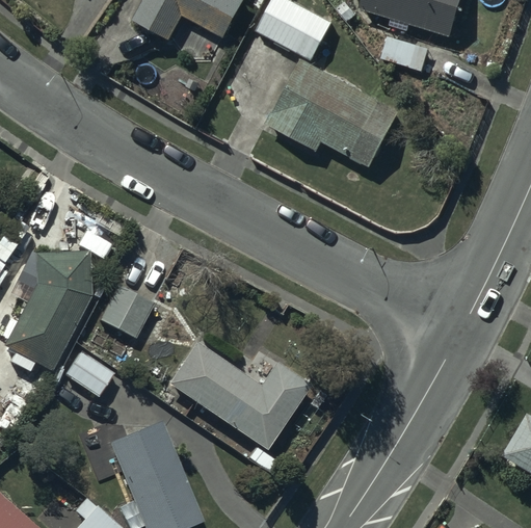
[(143,0),(132,21),(169,41),(183,15),(224,36),(243,0),(143,0)]
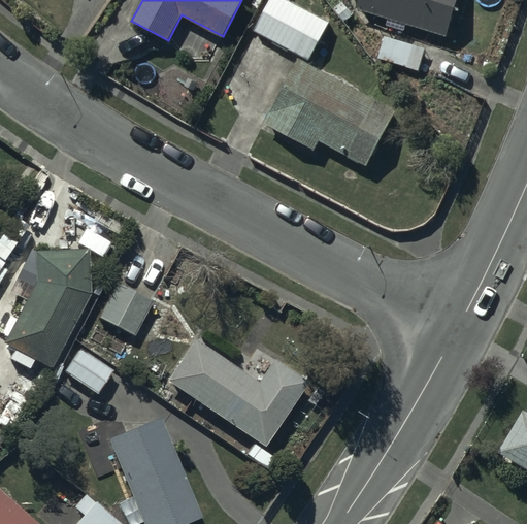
[(330,17),(297,0),(268,0),(254,30),(274,40),(272,42),(287,50),(288,47),(308,58),(330,17)]
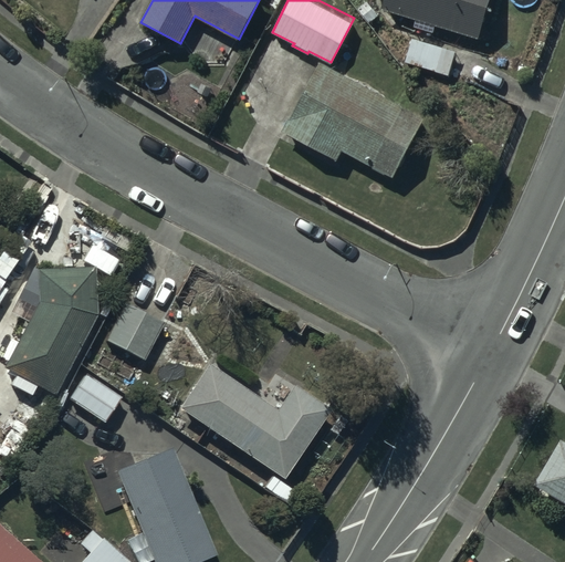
[(384,0),(383,8),(418,18),(415,30),(438,37),(440,24),(480,35),(489,0),(384,0)]
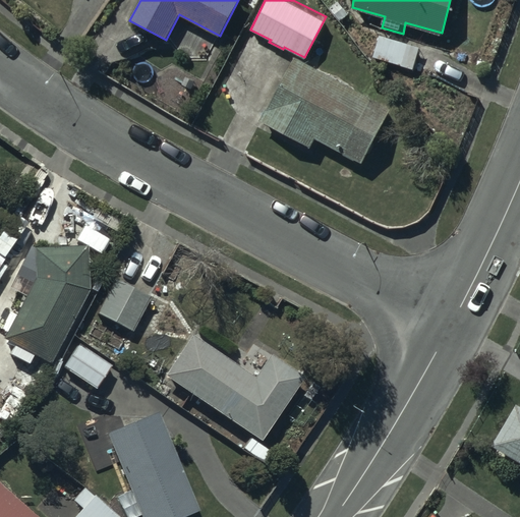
[(420,46),(380,34),(373,55),(413,68),(420,46)]
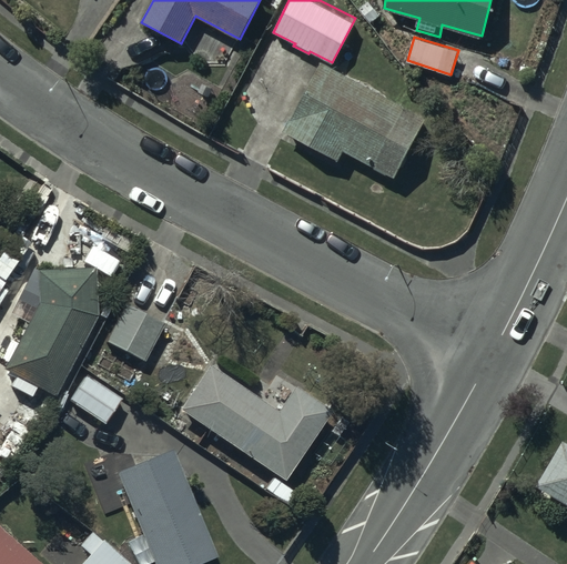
[(427,119),(322,62),(282,132),(337,162),(343,150),(395,179),(427,119)]
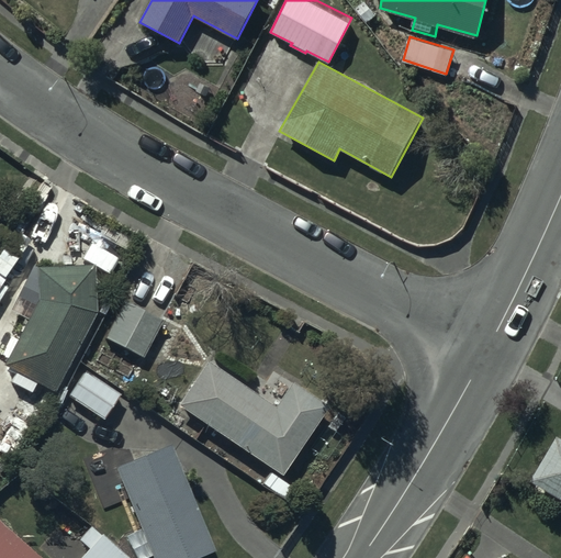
[(3,366),(53,392),(96,313),(94,267),(37,268),(37,300),(3,366)]
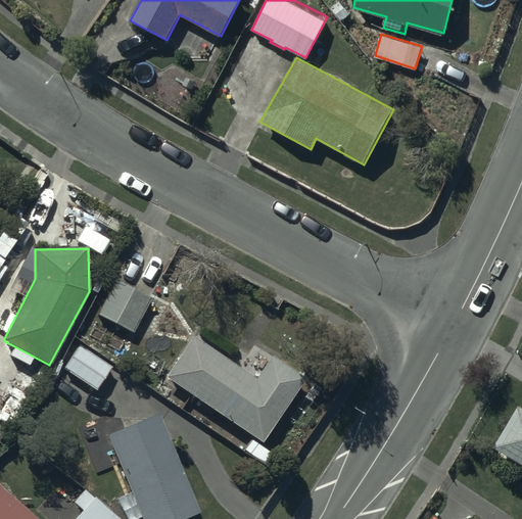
[(114,279),(97,314),(133,331),(150,296),(114,279)]
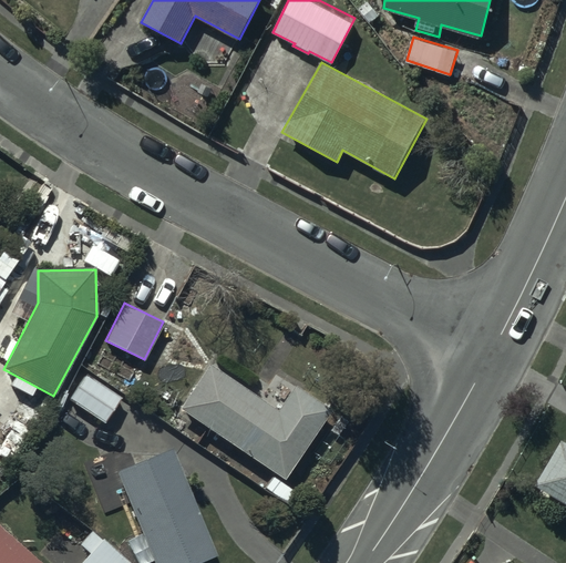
[(207,365),(177,409),(281,480),(329,410),(291,385),(275,410),(207,365)]
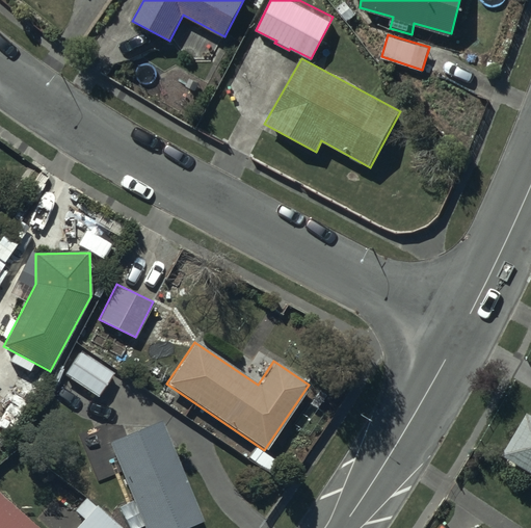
[(115,371),(81,349),(64,375),(99,397),(115,371)]
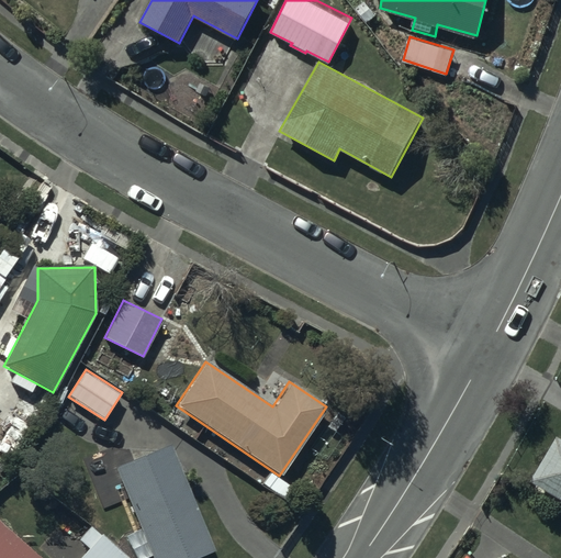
[(560,437),(557,435),(529,481),(560,499),(560,437)]
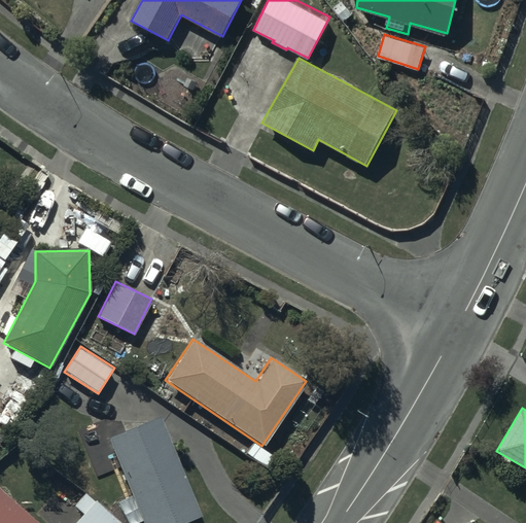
[(161,417),(107,439),(143,522),(191,522),(202,519),(161,417)]
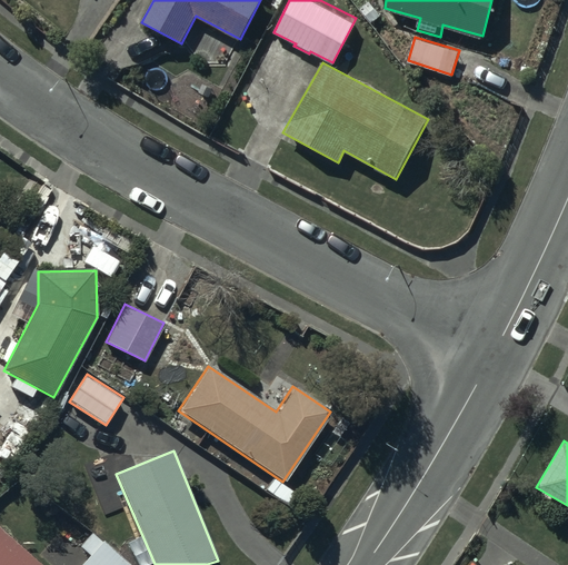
[(40,564),(0,524),(0,564),(40,564)]
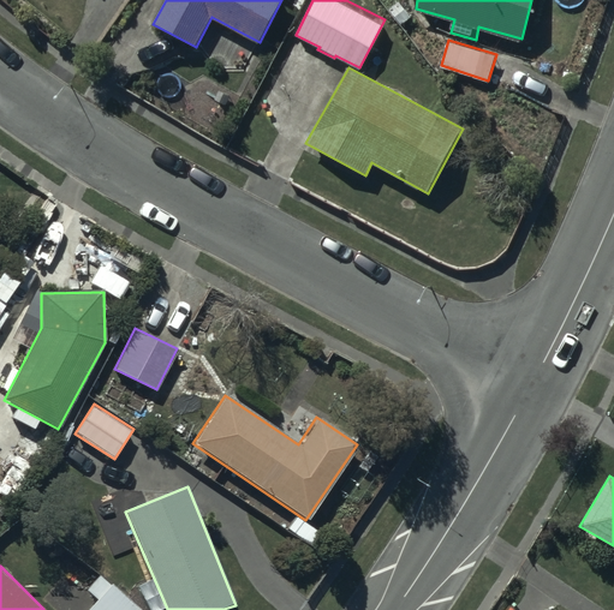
[(87,609),(143,609),(114,584),(112,586),(100,575),(87,590),(97,599),(87,609)]
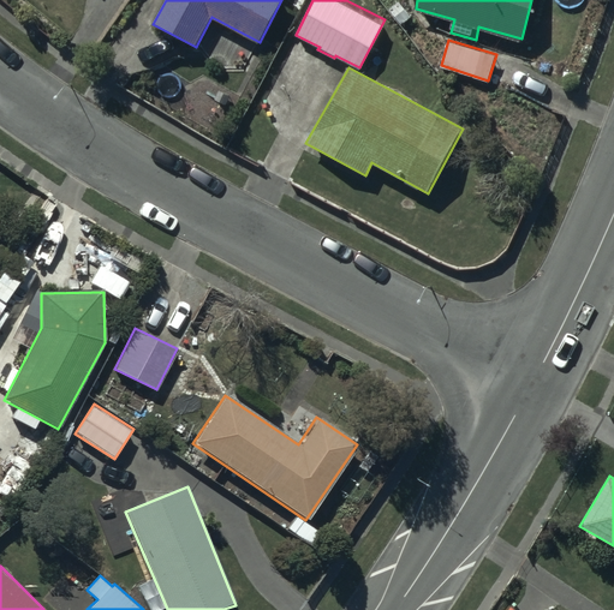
All buildings are outlined.
